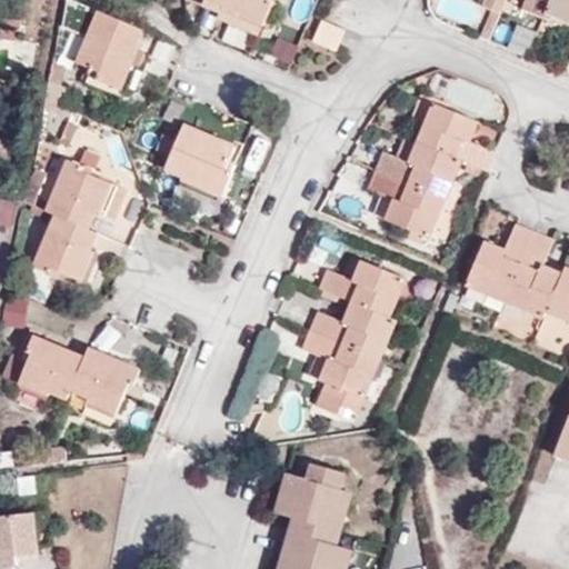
[(221,8),(222,3),(215,0),(206,0),(202,7),(218,15),(221,8)]
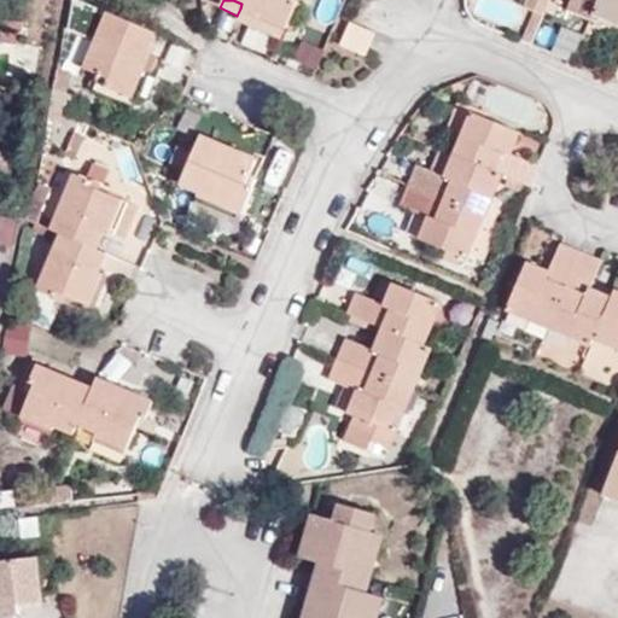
[(296,3),(291,0),(233,0),(242,4),(240,9),(284,29),(296,3)]
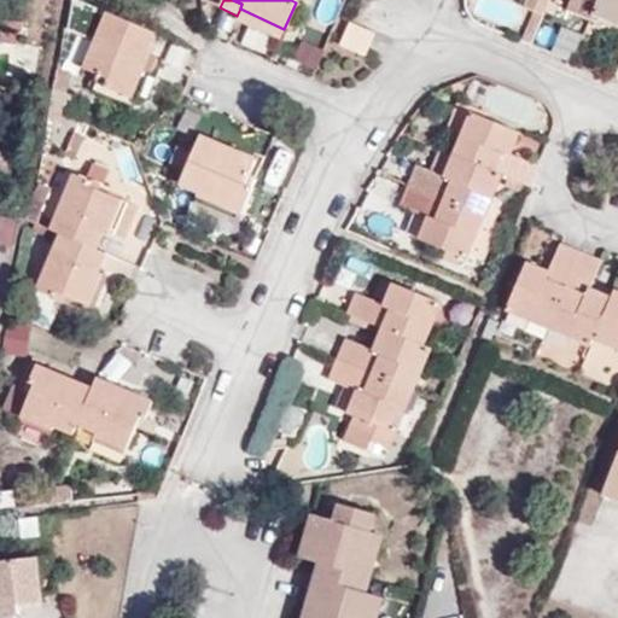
[(546,0),(526,0),(523,10),(538,18),(546,0)]
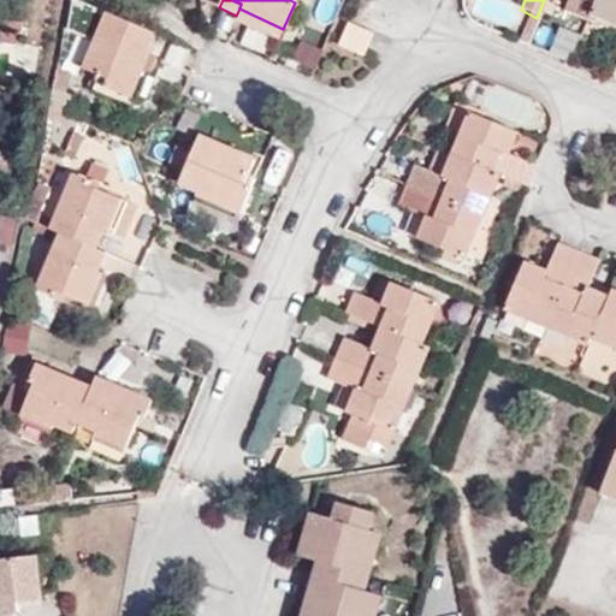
[(587,0),(568,0),(564,10),(588,21),(591,13),(596,4),(587,0)]
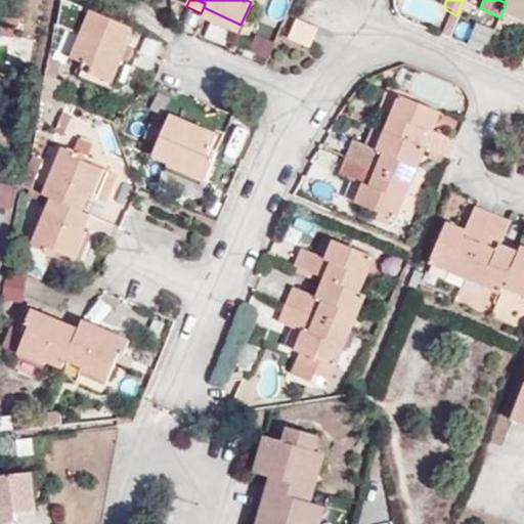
[(523,0),(508,0),(507,3),(503,11),(523,20),(523,0)]
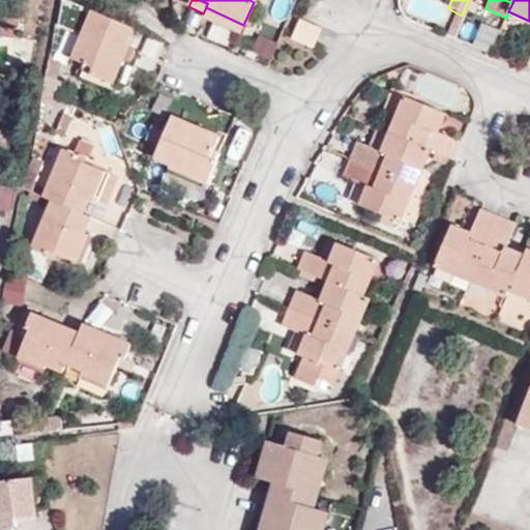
[(202,17),(240,33),(243,25),(206,7),(203,13),(202,17)]
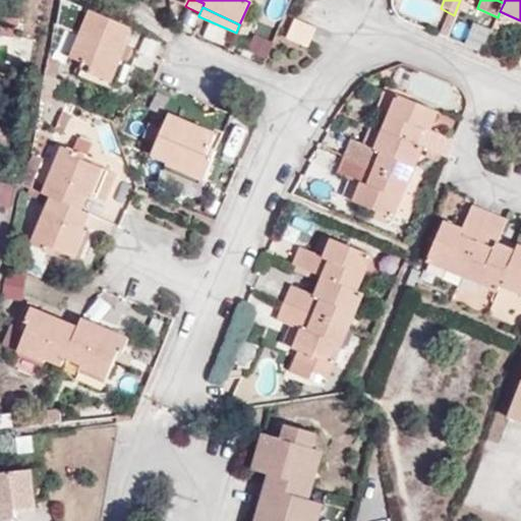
[(123,43),(129,27),(89,10),(69,56),(81,61),(91,66),(90,71),(89,73),(110,82),(126,44),(123,43)]
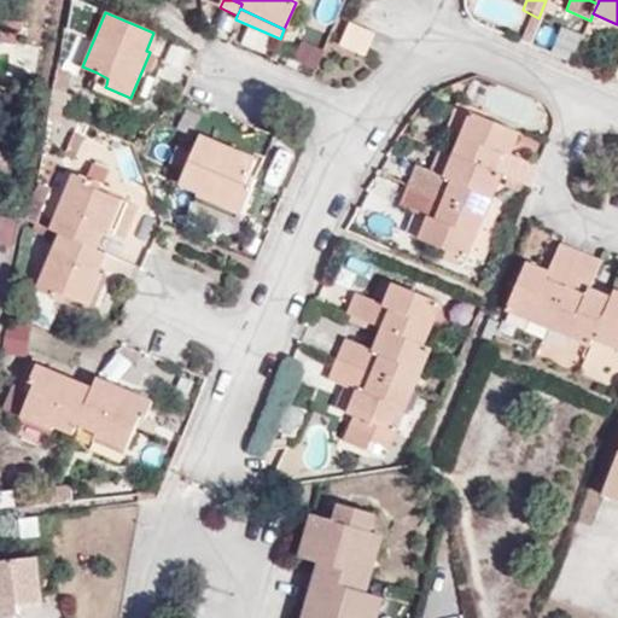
[(0,44),(16,46),(19,22),(3,19),(0,34),(0,44)]
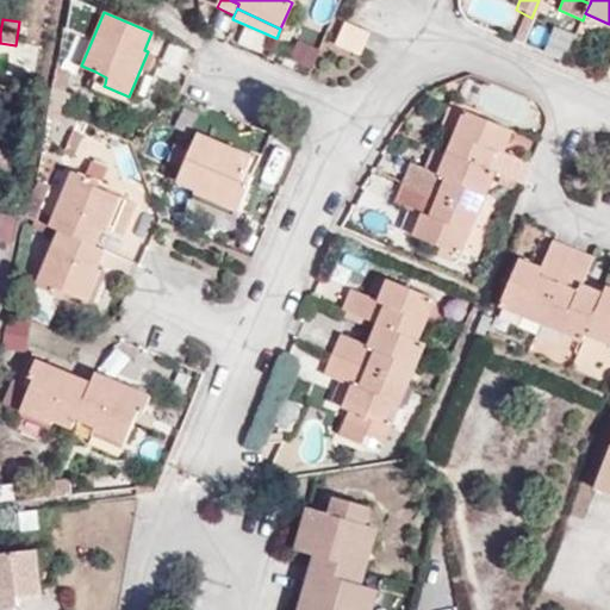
[(360,55),(371,32),(346,22),(337,44),(360,55)]
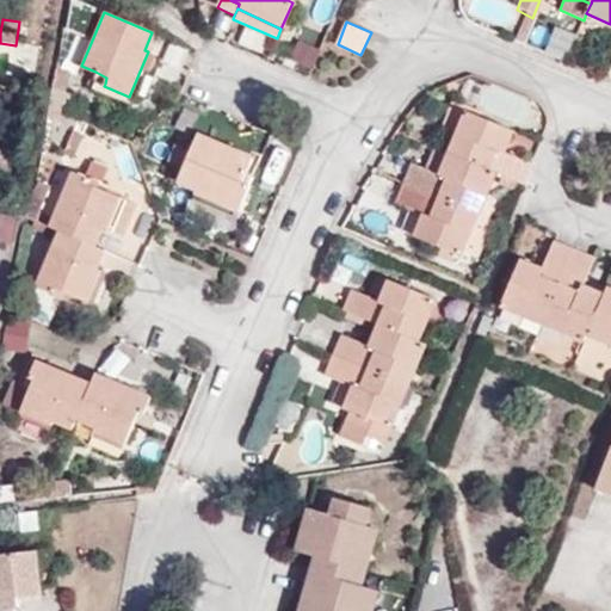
[(65,91),(67,72),(55,71),(51,88),(65,91)]
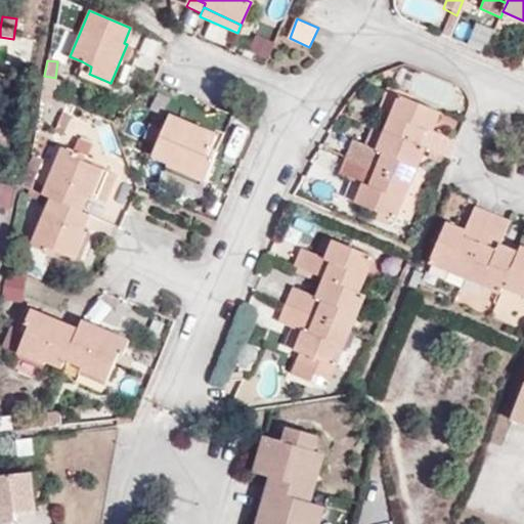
[(82,61),(80,68),(90,72),(91,67),(82,61)]
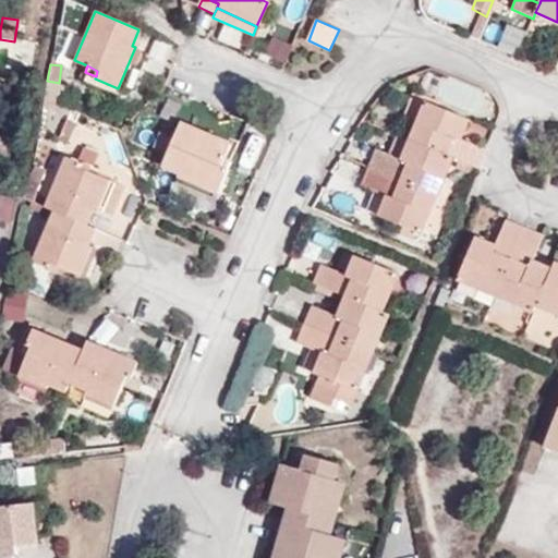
[(414,91),(402,120),(416,125),(426,101),(428,96),(414,91)]
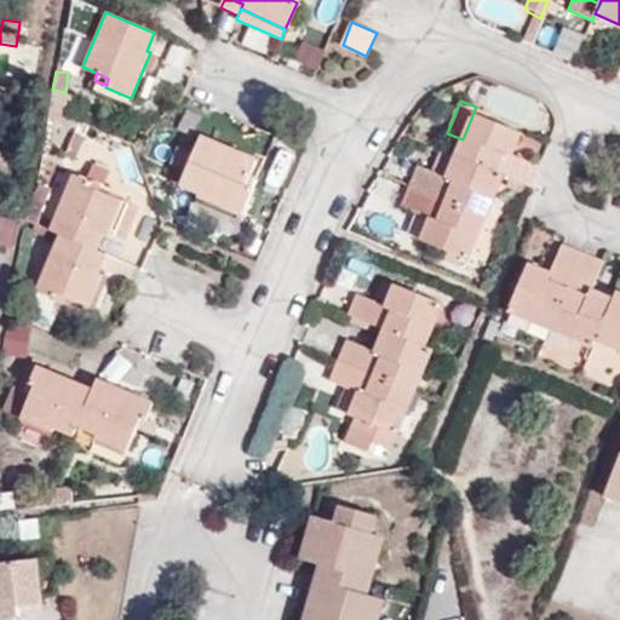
[(505,176),(530,185),(539,166),(514,155),(506,151),(515,130),(474,113),(463,139),(457,155),(505,176)]
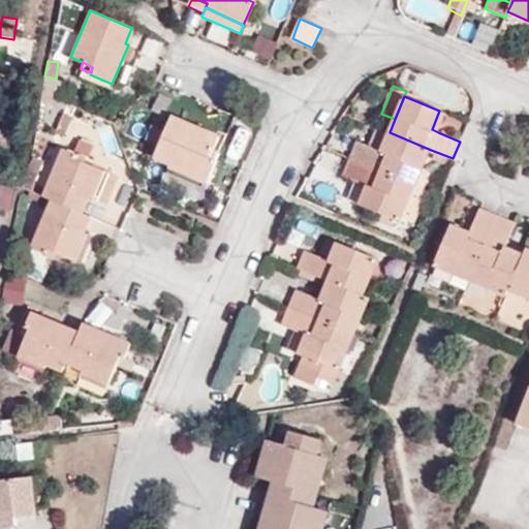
[(438,132),(445,114),(439,111),(432,129),(438,132)]
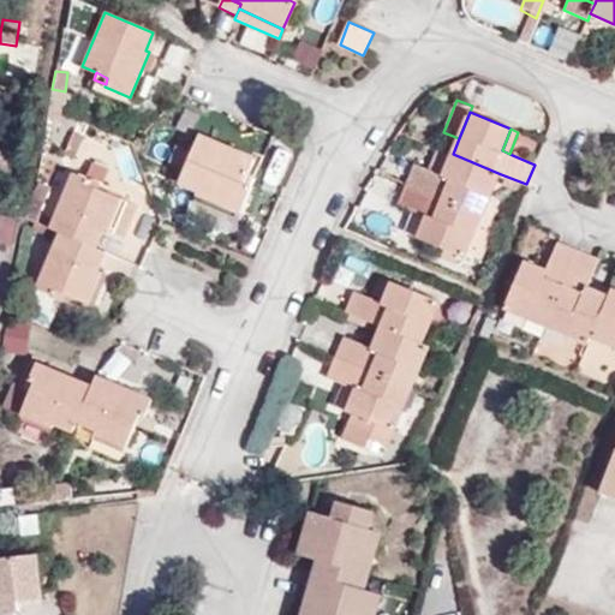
[(250,189),(242,184),(246,172),(252,159),(201,137),(183,183),(199,191),(198,196),(239,214),(250,189)]
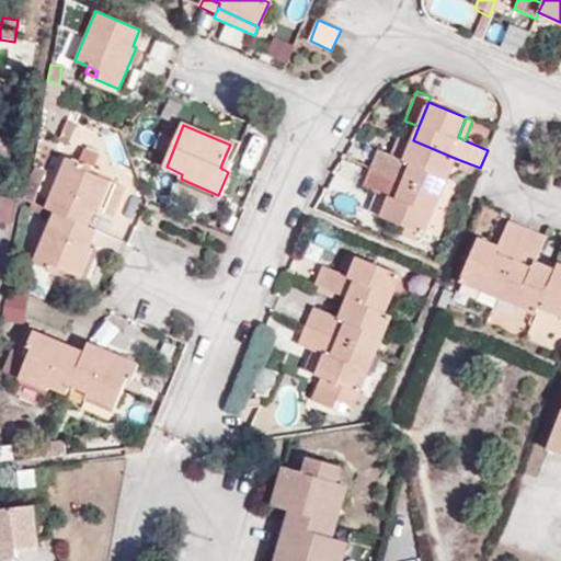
[(404,160),(378,150),(373,167),(443,195),(457,159),(413,140),(404,160)]
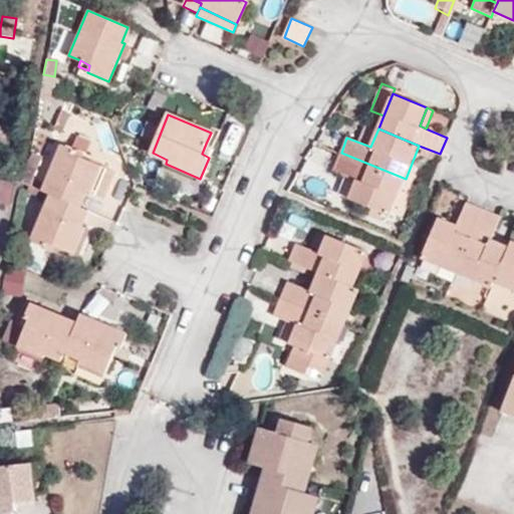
[(209,158),(214,147),(206,144),(202,154),(209,158)]
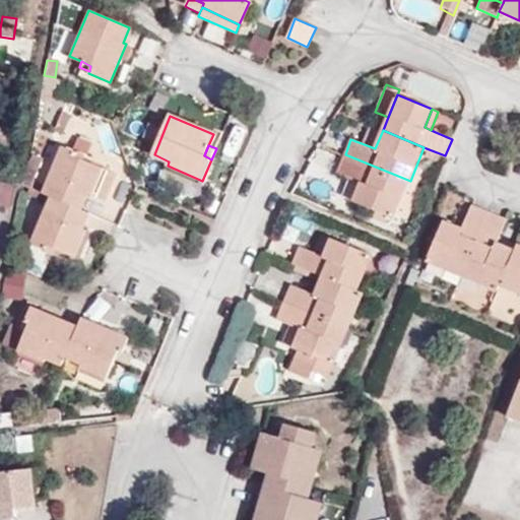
[(74,156),(76,152),(62,146),(42,192),(53,197),(80,208),(87,193),(91,193),(104,198),(114,174),(74,156)]
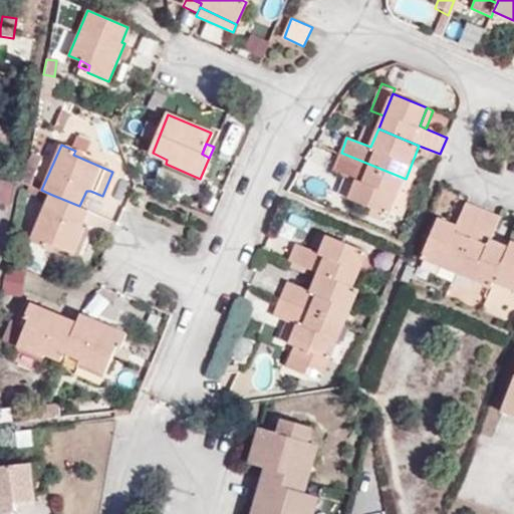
[(387,213),(390,215),(406,179),(341,153),(334,170),(355,179),(348,197),(371,207),(387,213)]
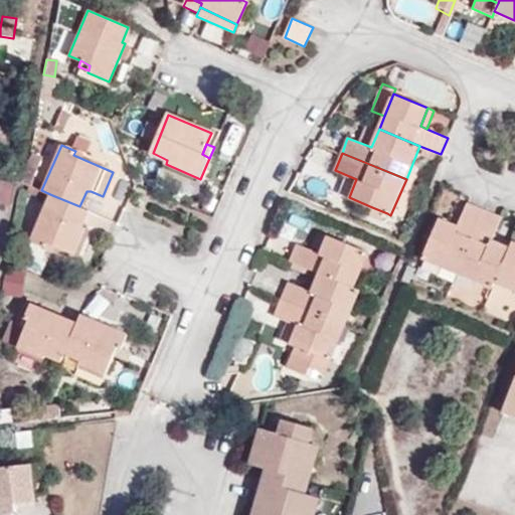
[(0,183),(0,204),(9,206),(12,185),(0,183)]
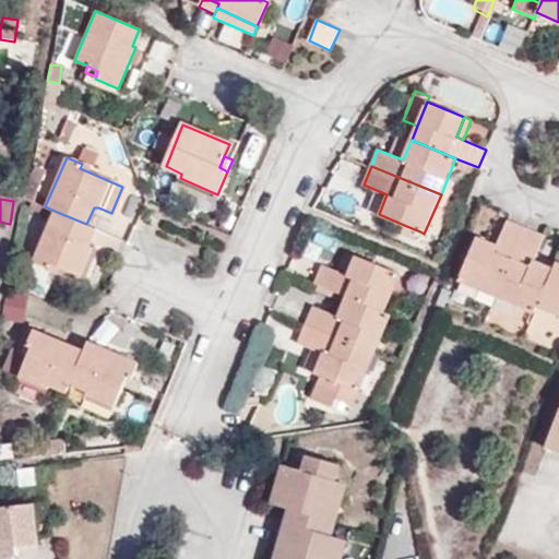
[(88,246),(95,227),(86,224),(57,212),(34,262),(49,269),(50,262),(60,266),(80,275),(93,248),(88,246)]
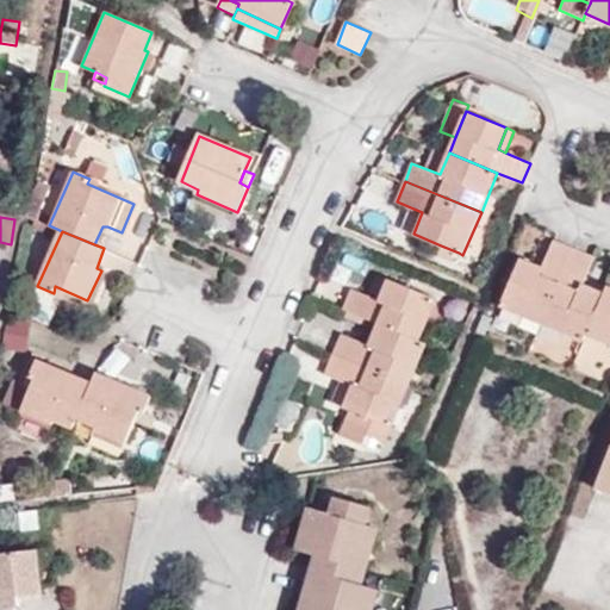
[(502,305),(543,324),(574,248),(552,240),(541,267),(522,257),(502,305)]
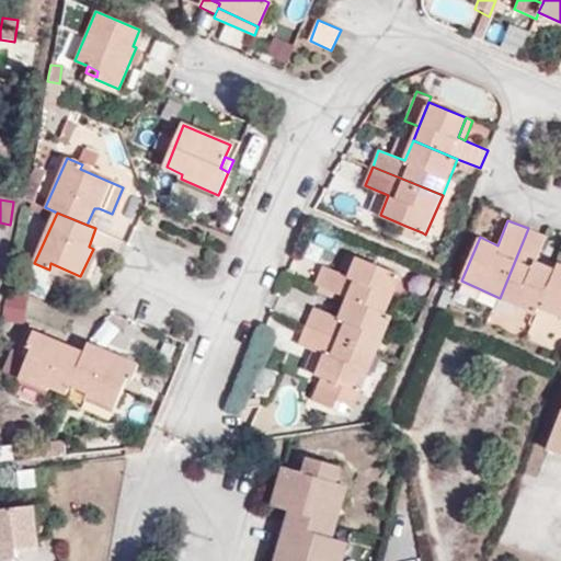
[(402,235),(416,241),(422,232),(405,226),(402,235)]
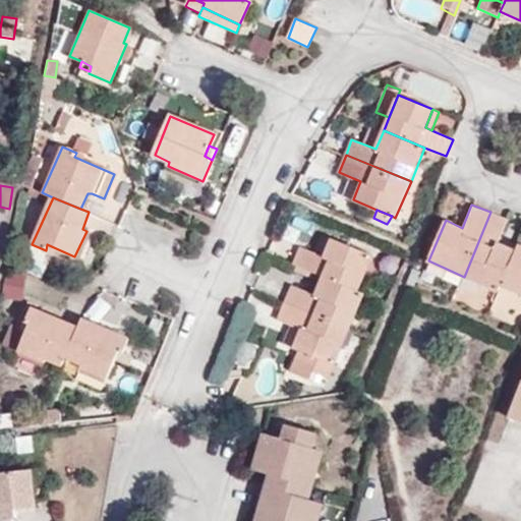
[(497,242),(507,220),(490,212),(464,277),(499,291),(501,287),(513,257),(495,249),(497,242)]
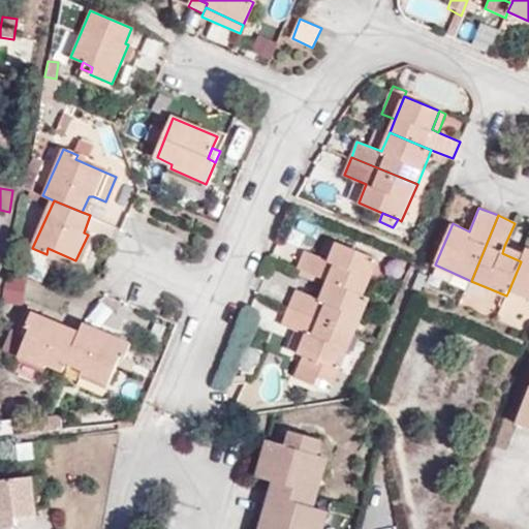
[(328,260),(305,251),(298,269),(325,280),(334,283),(363,294),(377,260),(336,243),(328,260)]
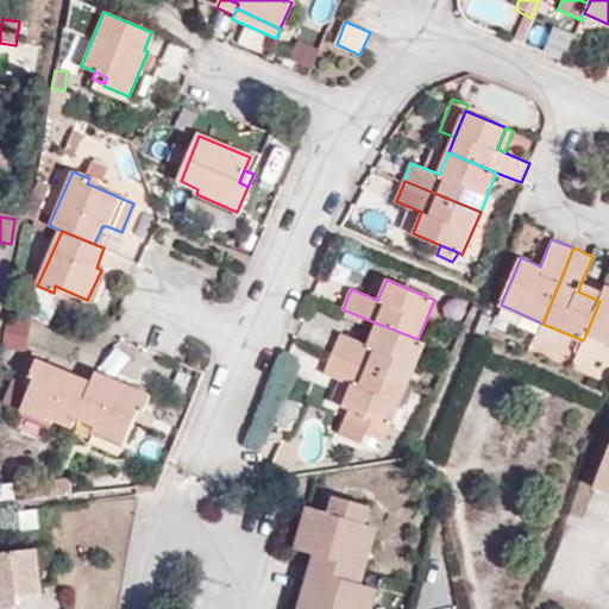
[(600,301),(603,293),(581,283),(578,292),(600,301)]
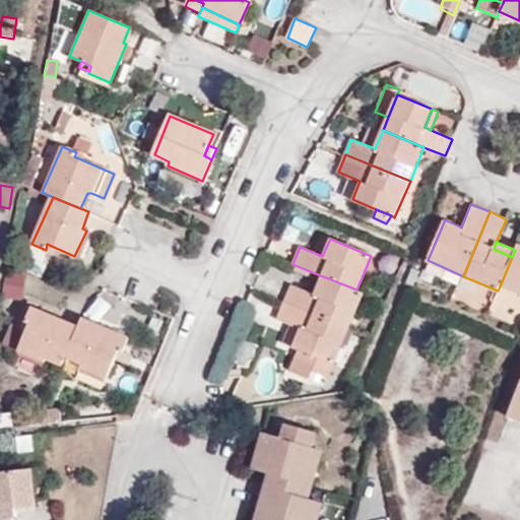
[(46,250),(54,254),(56,248),(47,244),(46,250)]
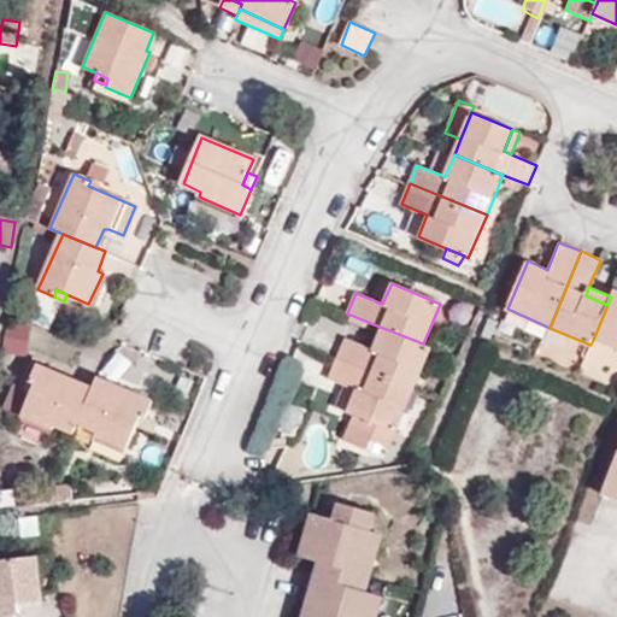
[(616,299),(611,297),(607,305),(593,340),(616,350),(616,299)]
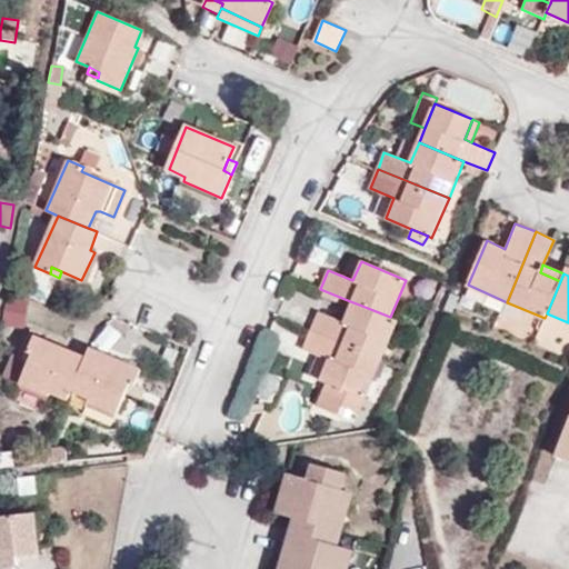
[(359,305),(350,301),(342,322),(349,325),(359,305)]
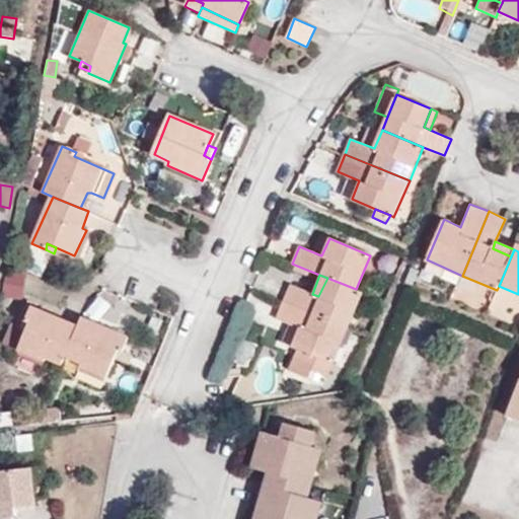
[(312,294),(290,285),(284,302),(347,327),(362,292),(356,289),(327,278),(318,296),(312,294)]
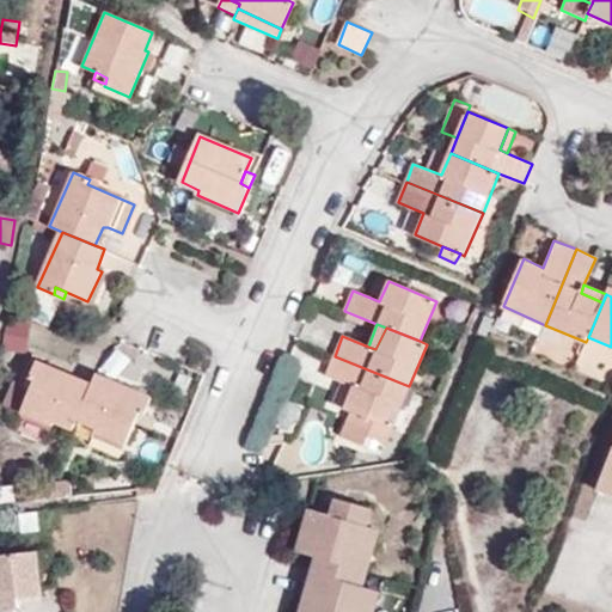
[(392,428),(409,386),(335,356),(326,375),(353,386),(344,408),(392,428)]
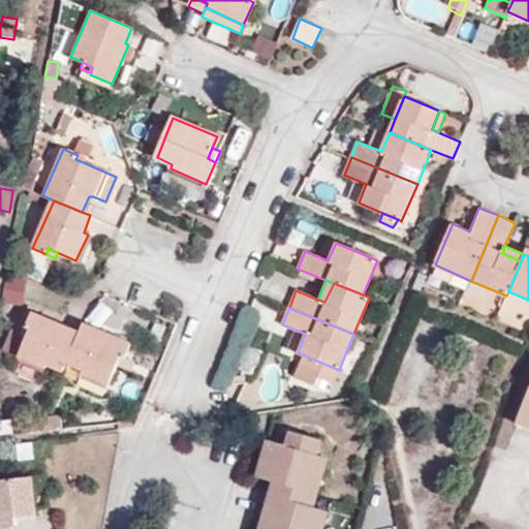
[(63,370),(66,362),(79,334),(30,311),(24,327),(29,330),(27,335),(19,356),(45,369),(48,364),(63,370)]
